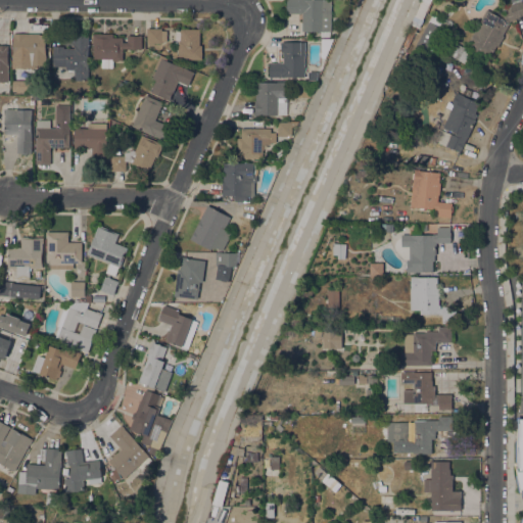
[(331,0),(331,32),(302,32),(302,13),(286,13),(286,0),(331,0)]
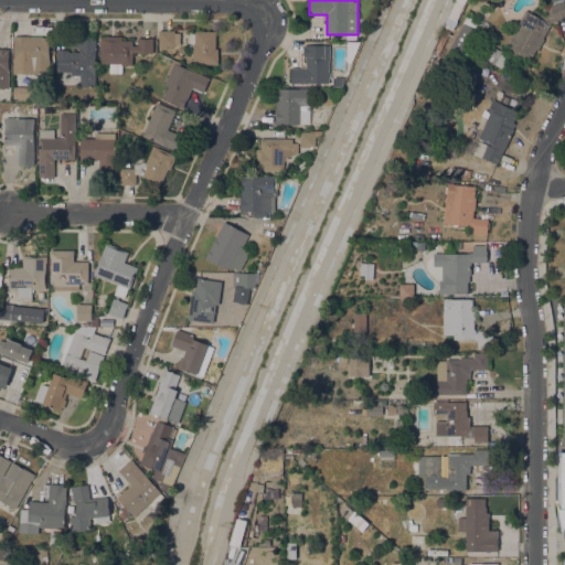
[(455,0),(468,0),(462,14),(460,13),(457,21),(449,18),(455,0)]
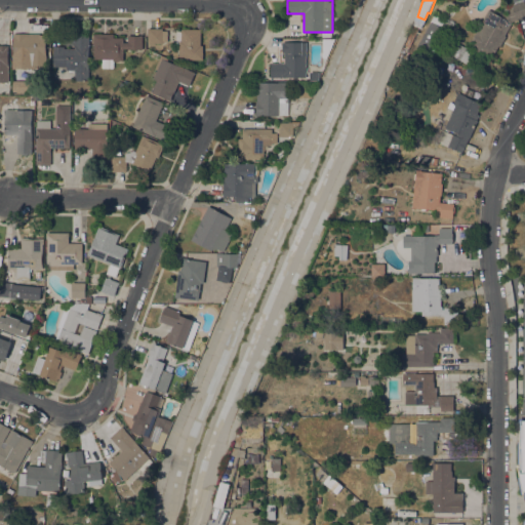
[(508,30),(505,36),(506,36),(499,47),(498,46),(493,55),(487,51),(485,54),(473,47),(474,45),(471,43),(483,18),(487,9),(500,15),(508,2),(507,0),(523,0),(524,6),(524,16),(512,22),(512,23),(508,30)]
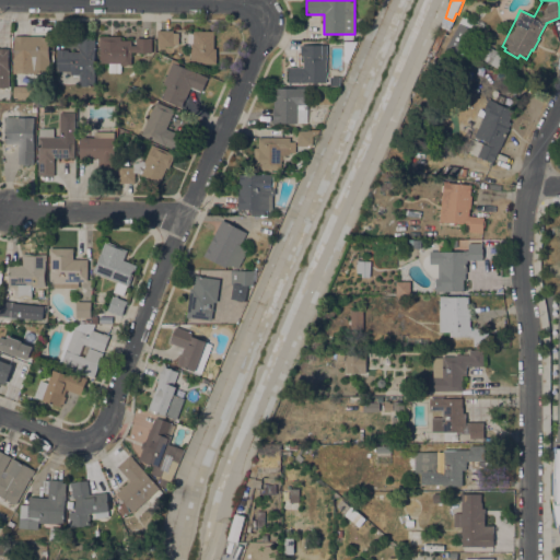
[(465,59),(446,48),(459,24),(458,23),(464,15),(474,21),(476,19),(485,24),(465,59)]
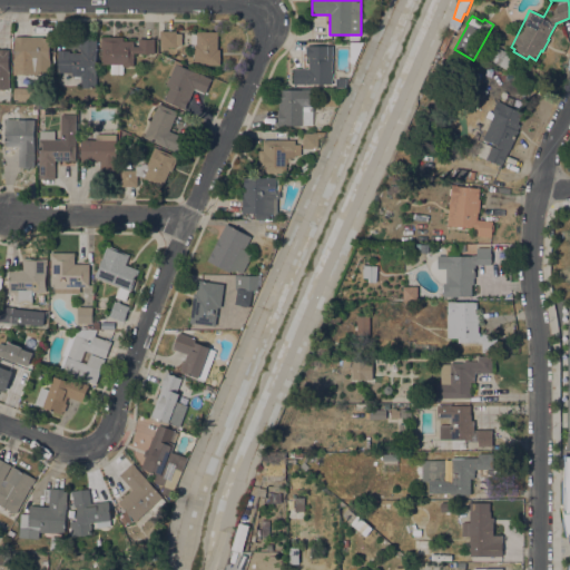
[(452,18),(462,22),(460,27),(450,22),(452,18)]
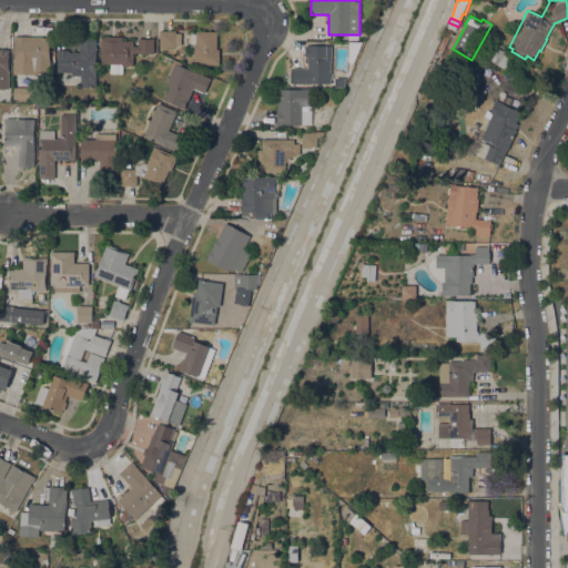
[(160,31),(175,31),(175,32),(181,32),(181,44),(175,44),(175,47),(160,47),(160,31)]
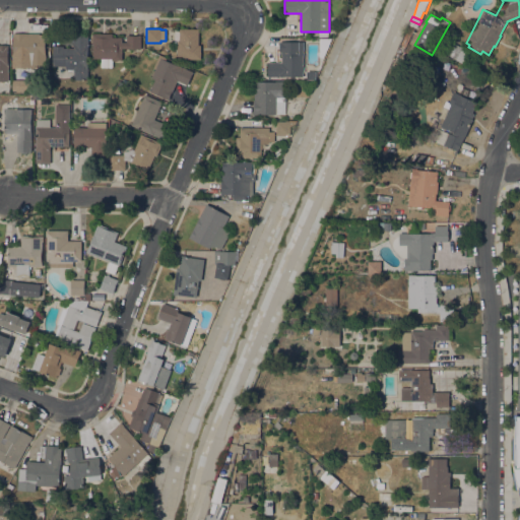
[(198,28),(198,46),(201,46),(200,60),(177,60),(177,43),(175,43),(175,29),(179,29),(179,28),(198,28)]
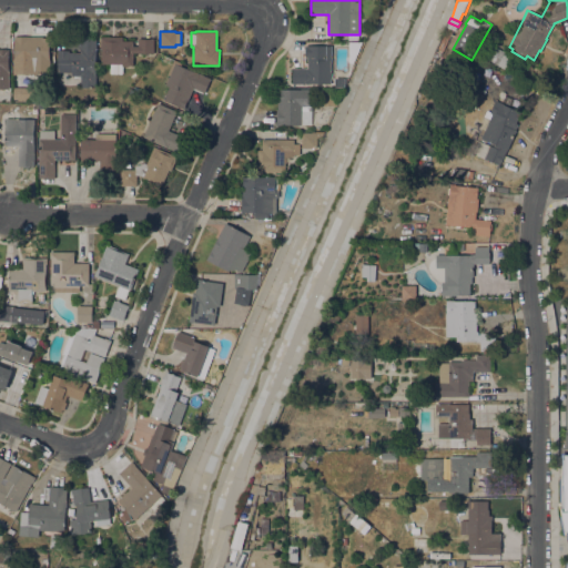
[(494,37),(489,43),(511,56),(505,69),(482,56),(478,61),(479,62),(478,64),(472,61),(474,59),(480,47),(485,50),(488,44),(485,42),(489,33),(494,37)]
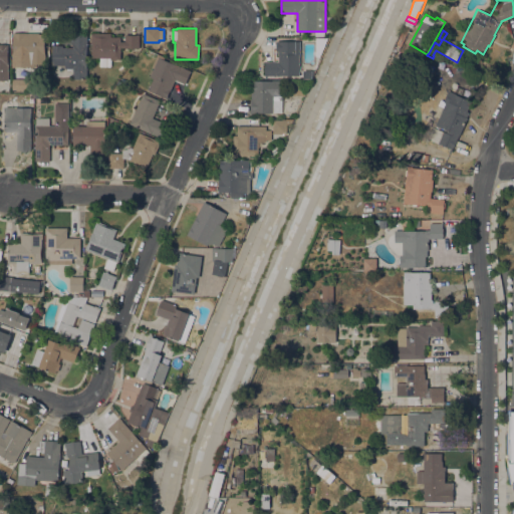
[(13,62),(13,55),(13,34),(12,34),(12,33),(26,33),(37,33),(37,34),(44,34),(44,64),(29,64),(29,62),(13,62)]
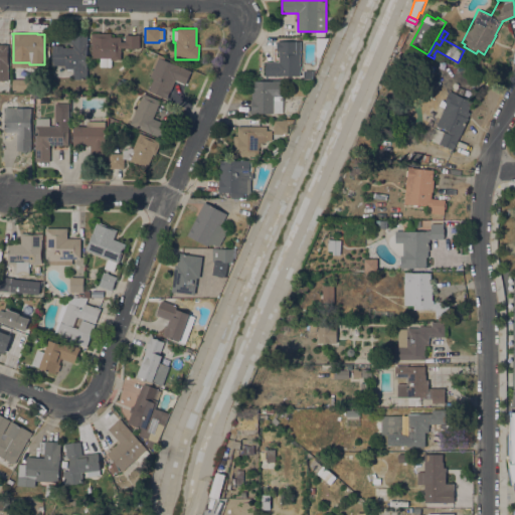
[(92,33),(111,33),(111,37),(121,37),(121,41),(125,41),(125,35),(139,35),(139,49),(125,49),(125,48),(121,48),(121,59),(111,59),(111,66),(100,66),(100,58),(92,58),(92,33)]
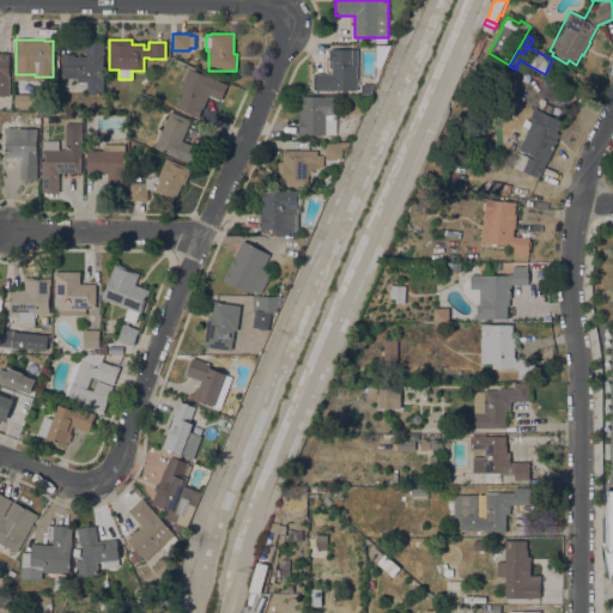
[(62,54),(74,54),(74,56),(86,56),(86,41),(104,41),(104,58),(103,58),(103,83),(104,83),(103,93),(95,93),(95,96),(89,96),(89,93),(87,93),(87,84),(79,84),(79,83),(78,83),(78,78),(76,78),(76,79),(72,79),(72,78),(71,78),(71,79),(67,79),(67,78),(62,78),(62,54)]
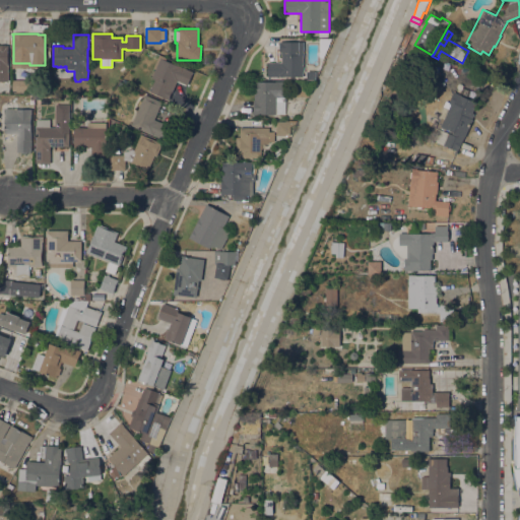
[(303,75),(311,75),(311,80),(302,80),(302,77),(282,77),(267,77),(267,62),(281,62),(281,52),(279,52),(279,42),(304,42),(303,75)]
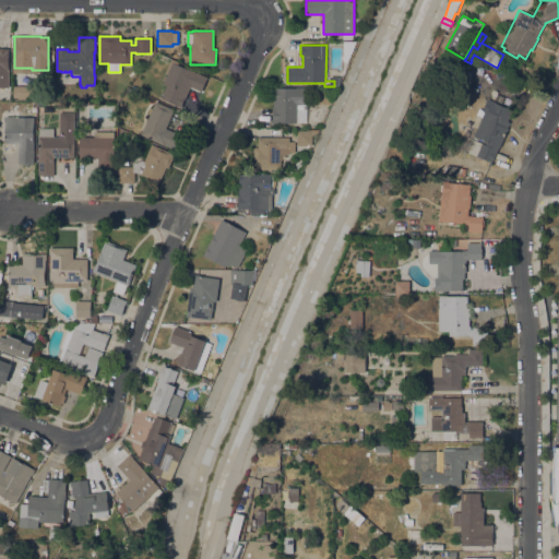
[(170,60),(178,63),(178,66),(189,70),(189,69),(207,78),(201,92),(190,86),(185,99),(183,99),(181,105),(182,105),(181,107),(161,98),(166,85),(163,84),(167,74),(164,73),(170,60)]
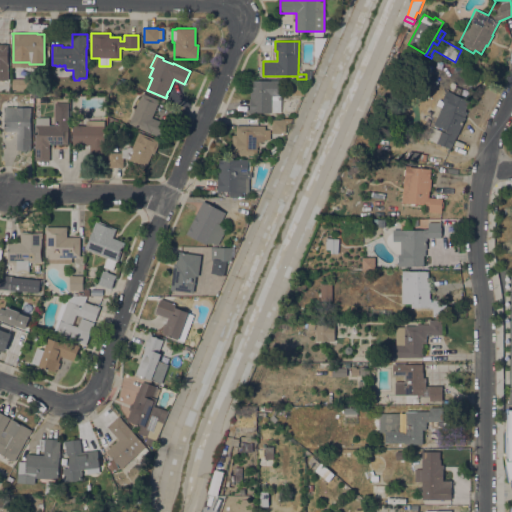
[(251,112),(251,113),(249,113),(249,98),(250,98),(250,80),(271,81),(271,80),(281,80),(280,96),(272,96),(272,97),(275,97),(275,113),(251,112)]
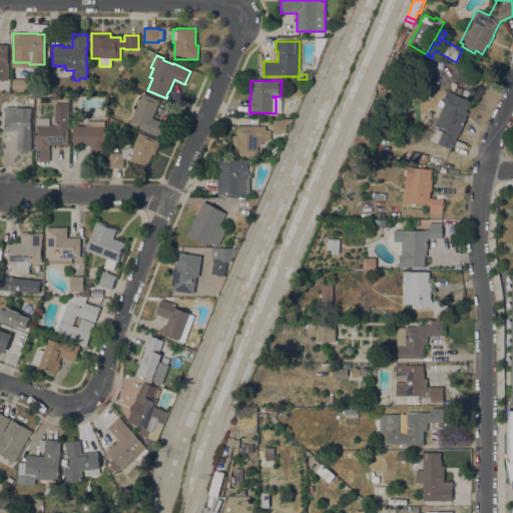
[(445,102),(442,101),(447,90),(454,93),(454,94),(470,101),(466,111),(468,112),(465,117),(466,117),(450,152),(448,151),(450,148),(438,143),(426,138),(431,126),(445,132),(446,130),(434,125),(445,102)]
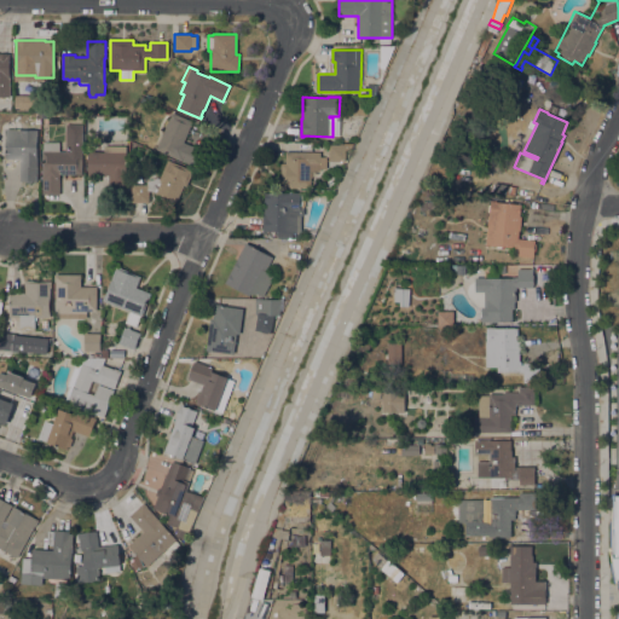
[(184,143),(202,150),(195,166),(156,149),(172,113),(192,122),(184,143)]
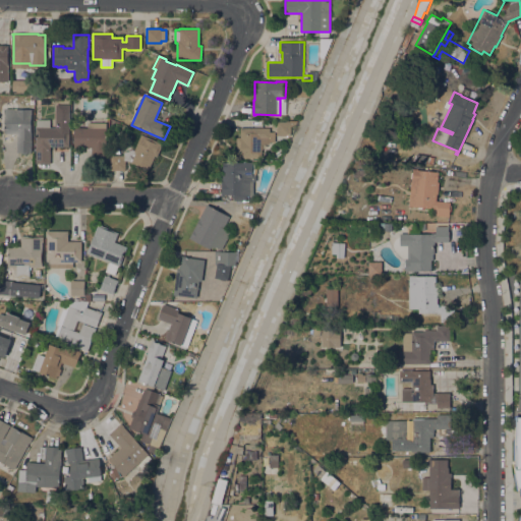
[(5,108),(15,109),(32,110),(32,114),(31,114),(31,132),(32,132),(32,153),(27,153),(27,154),(20,154),(20,153),(16,153),(16,134),(4,133),(5,108)]
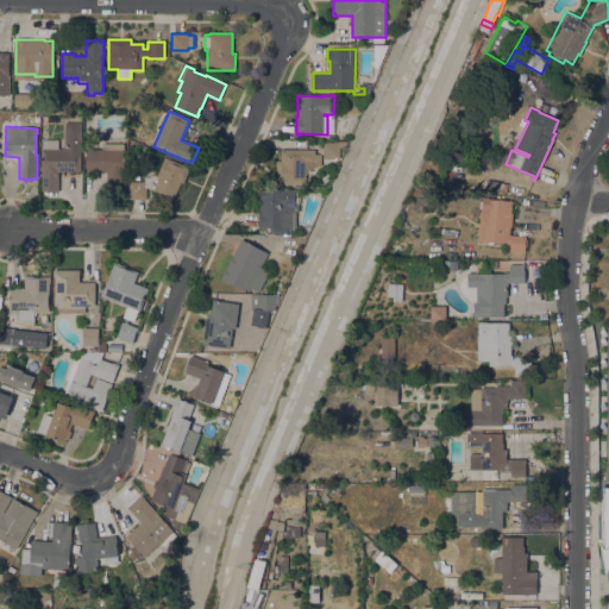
[(58,140),(57,149),(81,149),(81,171),(58,171),(58,192),(42,192),(42,175),(39,175),(39,165),(42,165),(42,149),(42,140),(58,140)]
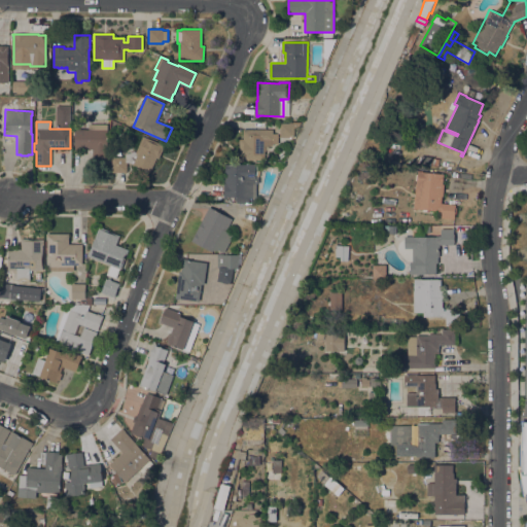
[(280,130),(280,123),(294,124),(294,137),(281,137),(281,143),(273,143),(273,145),(265,145),(265,155),(268,155),(268,162),(258,161),(258,160),(239,160),(239,139),(243,139),(243,129),(280,130)]
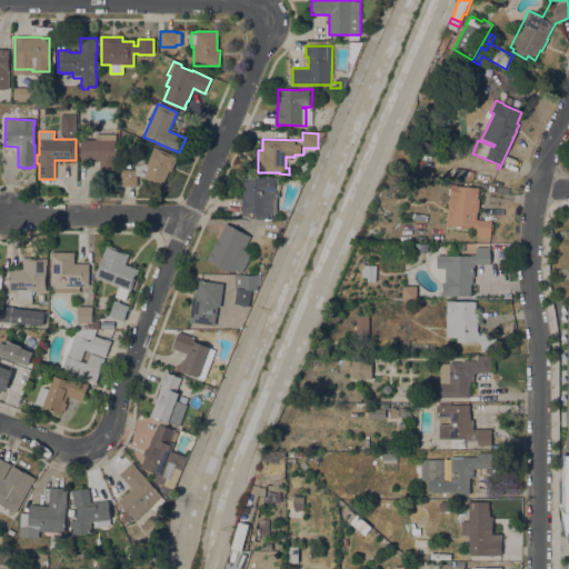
[(96,139),(96,135),(117,135),(117,178),(99,178),(99,161),(80,161),(80,139),(96,139)]
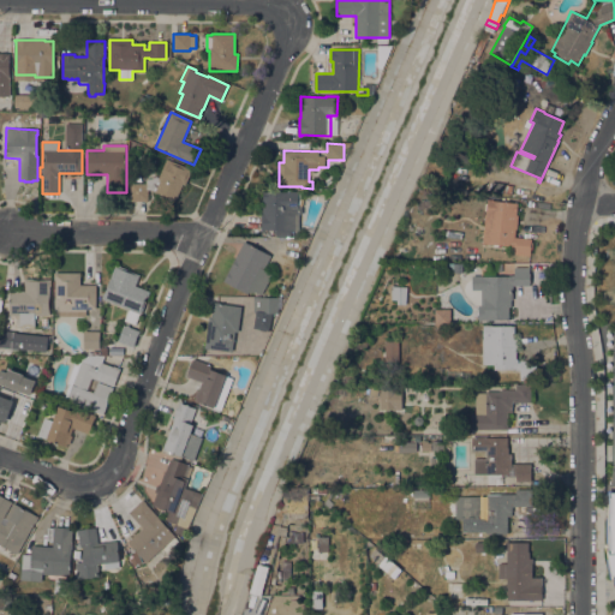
[(191,169),(185,185),(183,184),(175,202),(155,193),(155,192),(151,190),(148,190),(148,201),(130,201),(131,184),(145,184),(145,179),(154,175),(159,178),(166,159),(191,169)]
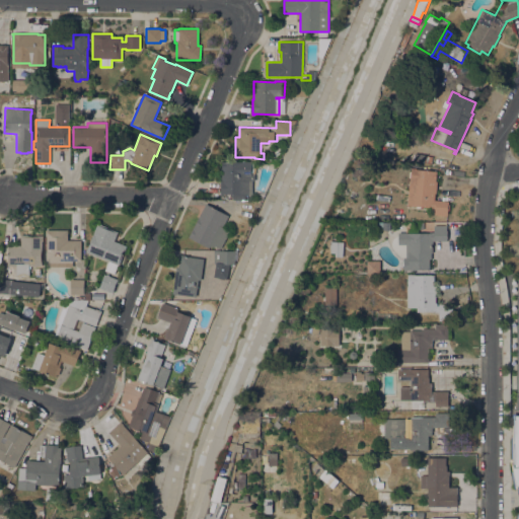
[(431,163),(424,162),(425,155),(432,156),(431,163)]
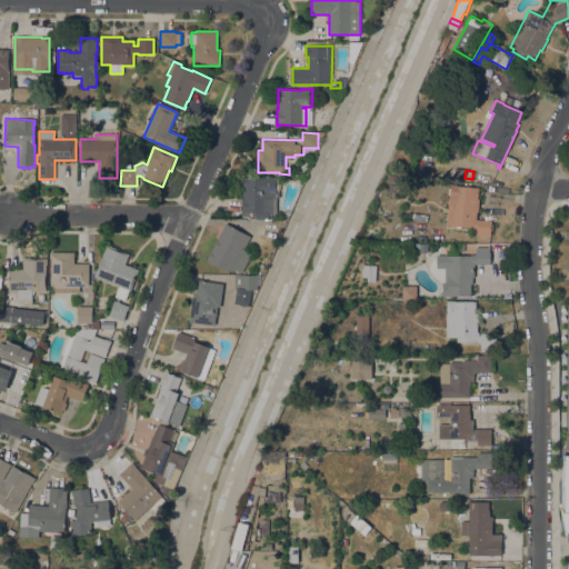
[(243,212),(243,213),(241,213),(241,197),(242,197),(242,177),(266,177),(276,177),(276,178),(280,178),(280,195),(267,195),(267,213),(269,213),(269,218),(256,218),(256,213),(243,212)]
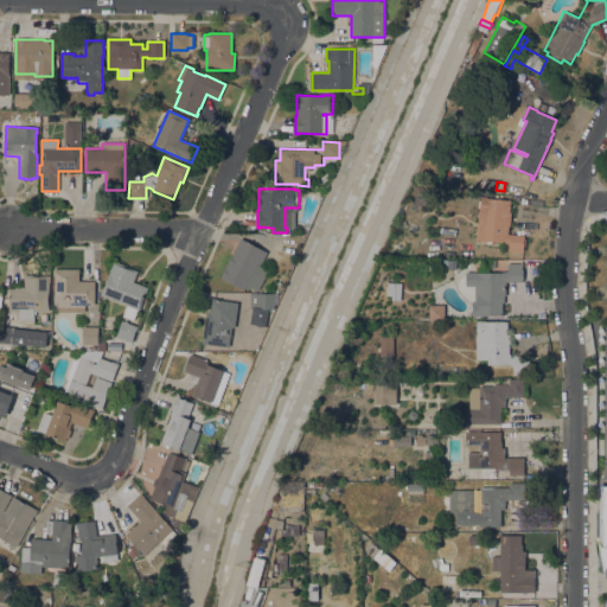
[(479,210),(479,208),(478,208),(479,202),(480,202),(480,197),(485,197),(485,198),(510,200),(510,212),(511,212),(510,227),(509,227),(508,234),(524,236),(524,238),(525,238),(525,247),(524,246),(523,257),(521,257),(521,254),(508,253),(509,244),(499,243),(492,242),(492,243),(486,243),(486,241),(477,241),(479,210)]
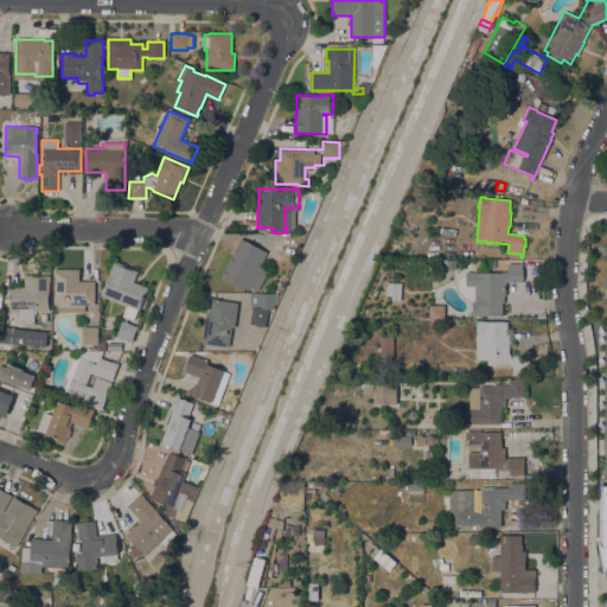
[(257,274),(254,272),(244,291),(221,279),(241,238),(268,253),(257,274)]
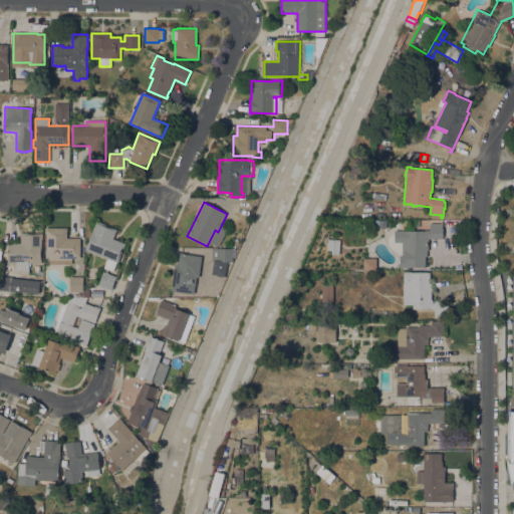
[(338,217),(331,215),(333,206),(340,208),(338,217)]
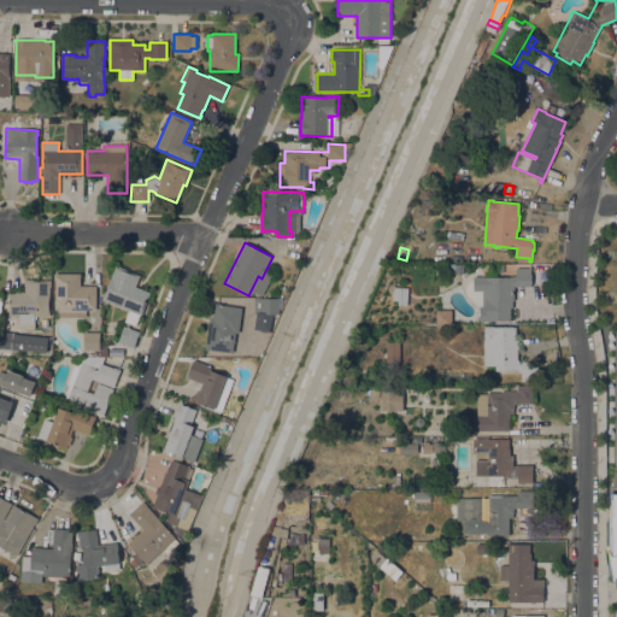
[(129,310),(104,300),(111,281),(110,280),(116,266),(140,276),(135,287),(150,293),(141,315),(142,316),(137,328),(124,322),(129,310)]
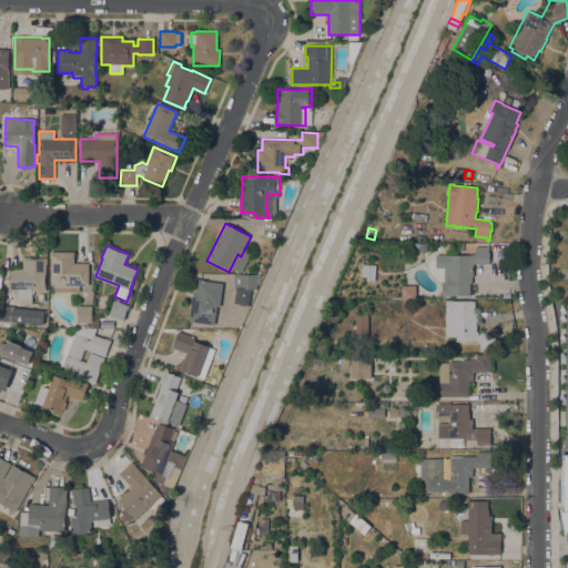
[(469,255),(469,254),(475,254),(475,246),(488,246),(488,253),(489,253),(489,262),(489,264),(474,264),(474,277),(472,277),(472,283),(469,283),(469,295),(442,296),(442,295),(442,282),(444,282),(444,267),(436,267),(436,254),(447,254),(447,255),(469,255)]
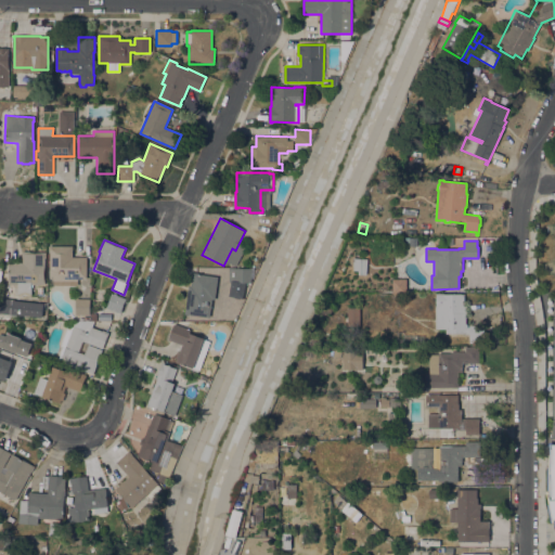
[(49,278),(49,253),(49,246),(73,246),(72,257),(87,257),(87,279),(74,279),(74,284),(55,284),(55,278),(49,278)]
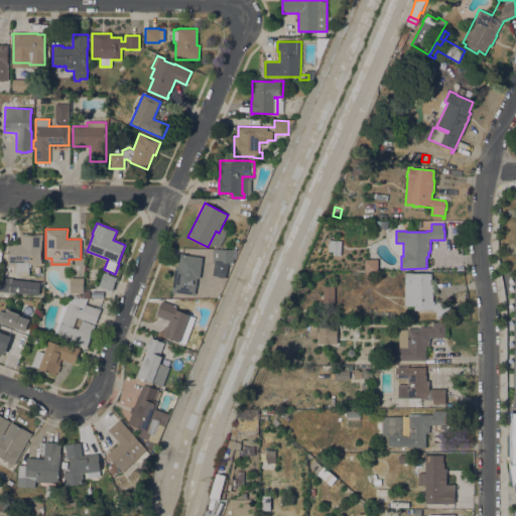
[(42,234),(42,240),(41,240),(41,264),(40,264),(8,265),(8,260),(7,260),(7,244),(20,244),(20,241),(20,233),(27,233),(27,234),(42,234)]
